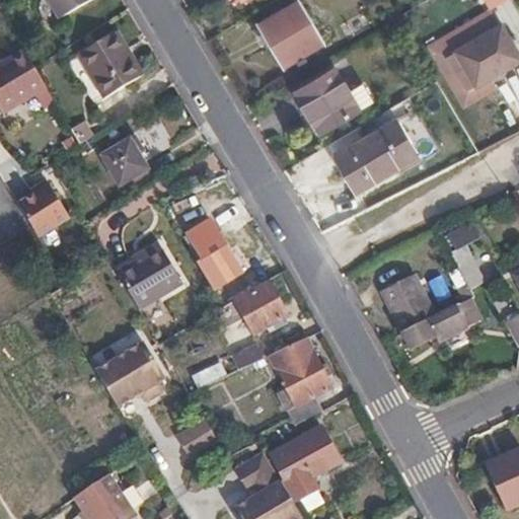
[(87,0),(48,0),(59,18),(87,0)]
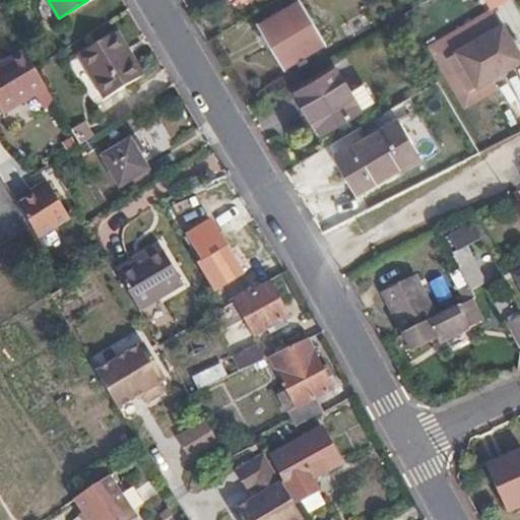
[(303,0),(260,24),(284,67),(327,43),(303,0)]
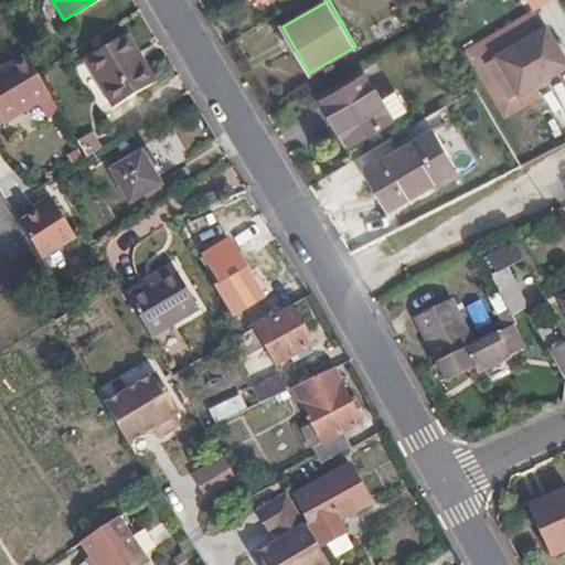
[(564,61),(546,28),(498,56),(519,92),(564,65),(564,61)]
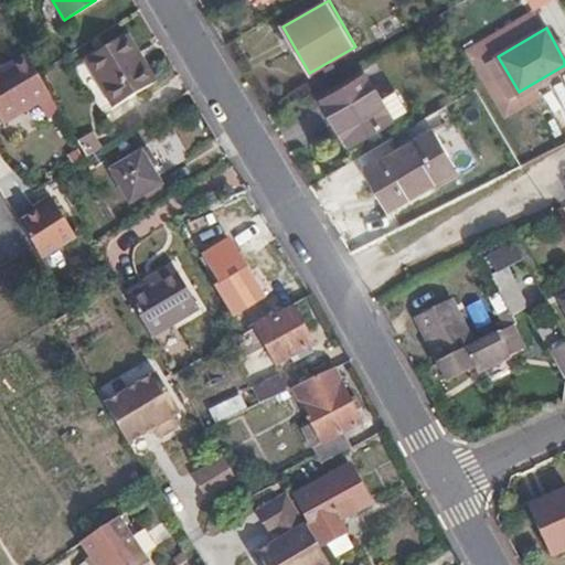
[(141,65),(123,35),(87,60),(116,105),(155,81),(145,63),(141,65)]
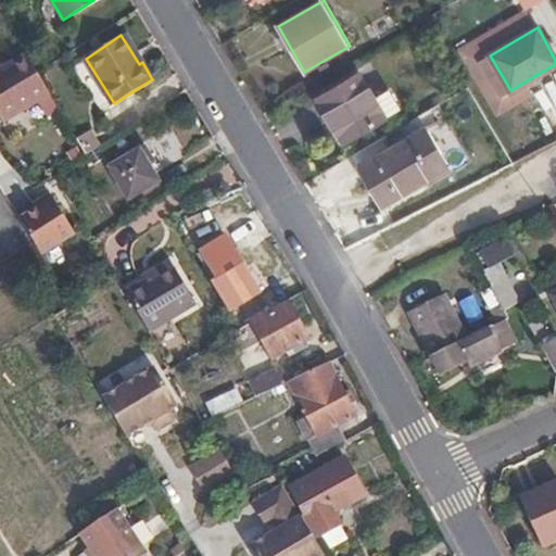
[(27,58),(24,51),(0,64),(0,70),(1,72),(27,58)]
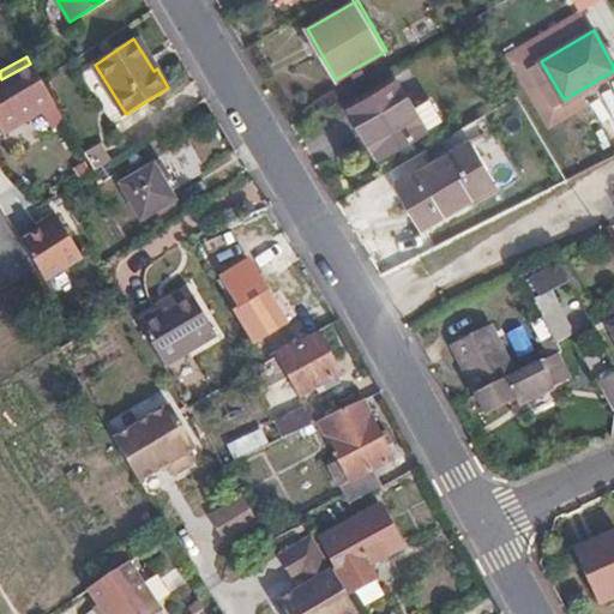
[(54,101),(40,79),(30,64),(1,79),(0,77),(0,128),(1,131),(54,101)]
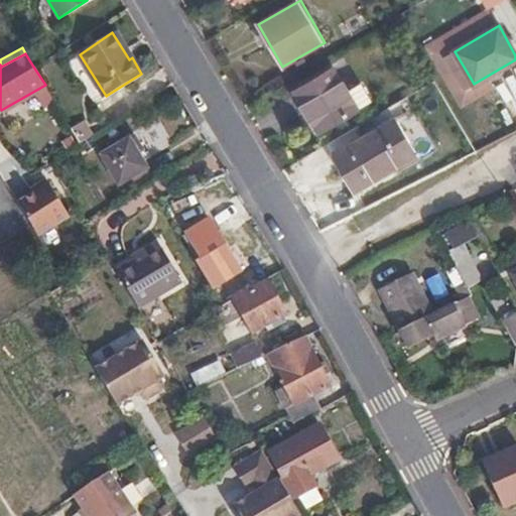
[(334,66),(295,89),(319,129),(358,106),(334,66)]
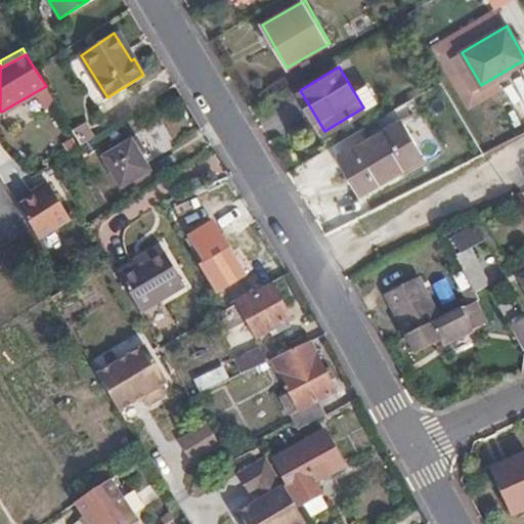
[(401,119),(339,156),(360,192),(424,157),(401,119)]
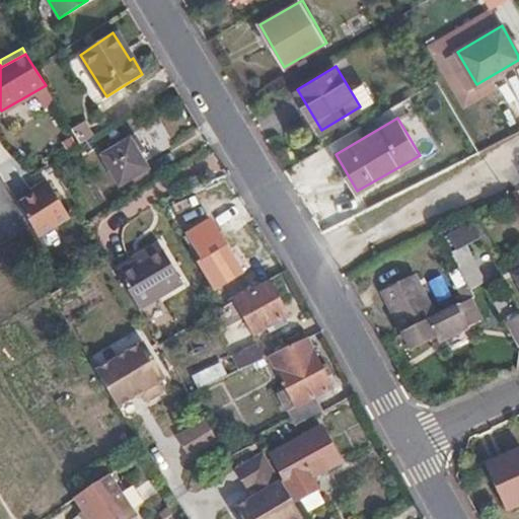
[(72,129),(80,143),(93,135),(85,122),(72,129)]
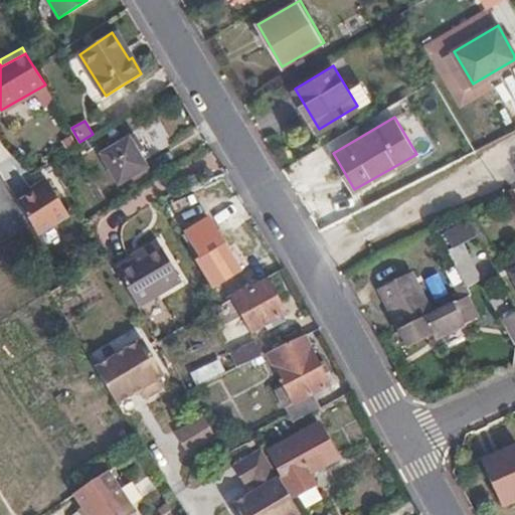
[(147,169),(129,138),(102,155),(119,185),(147,169)]
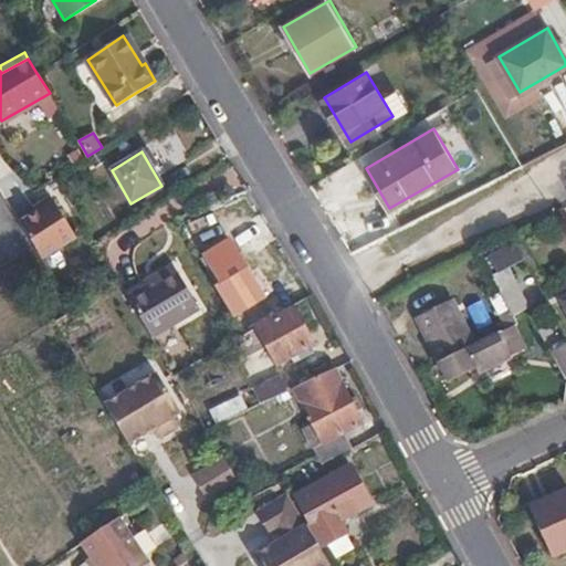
[(33,207),(37,211),(54,202),(50,197),(33,207)]
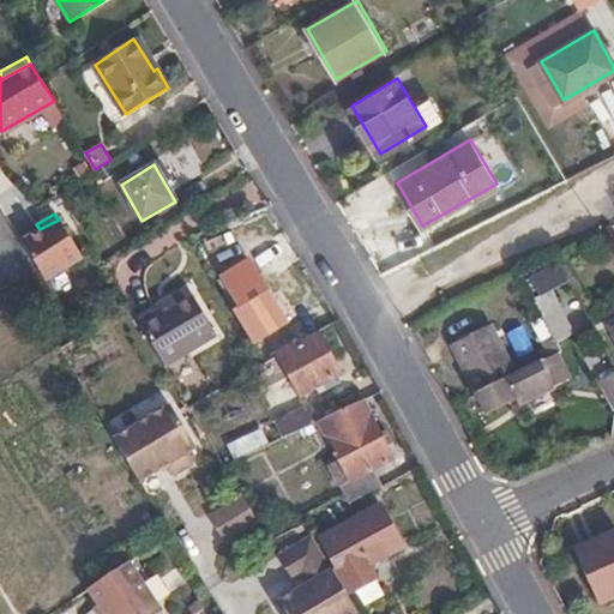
[(0,220),(0,271),(14,270),(8,220),(0,220)]
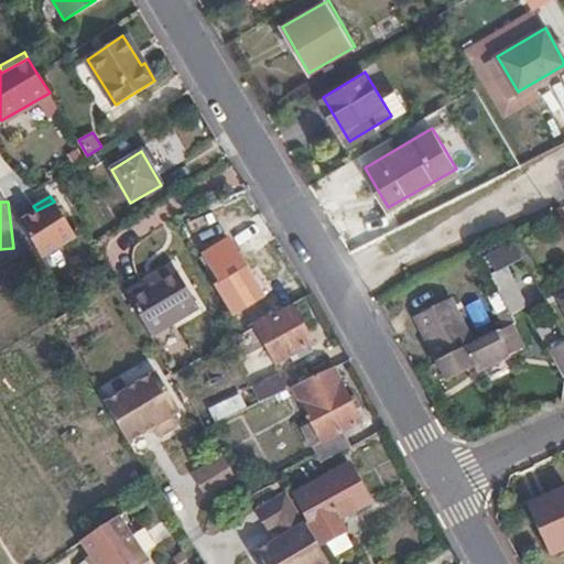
[(36,210),(19,223),(42,258),(75,238),(54,202),(36,210)]
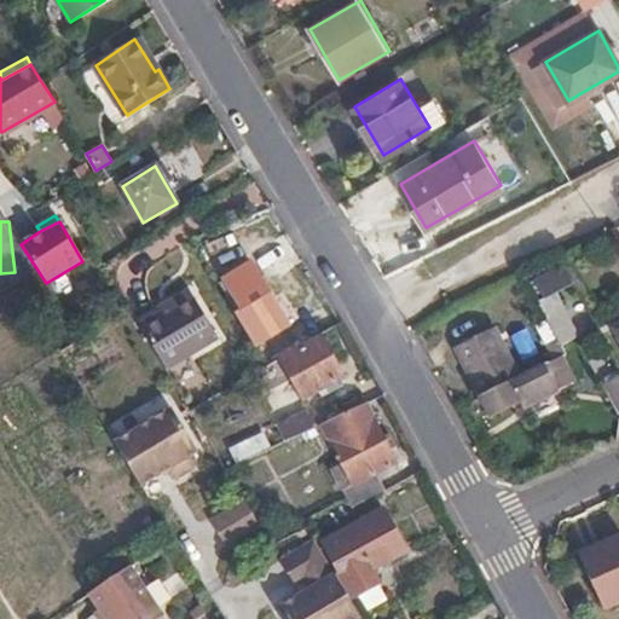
[(548,298),(576,283),(565,262),(537,278),(548,298)]
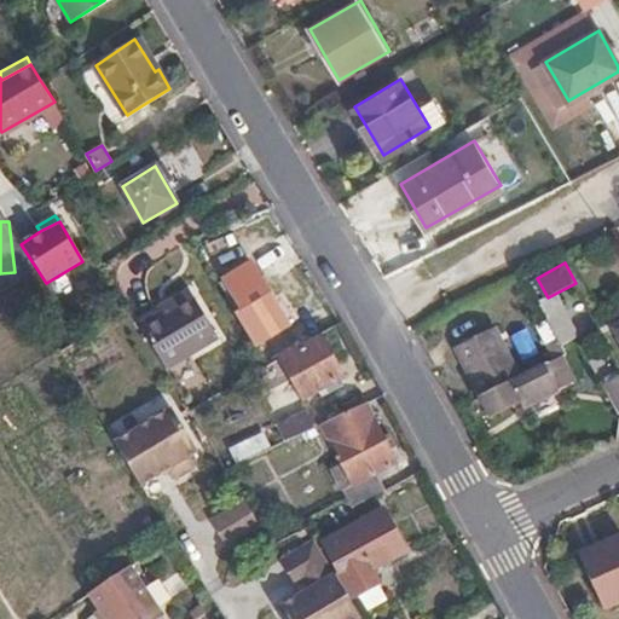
[(241,268),(223,278),(262,342),(288,327),(271,299),(262,305),(241,268)]
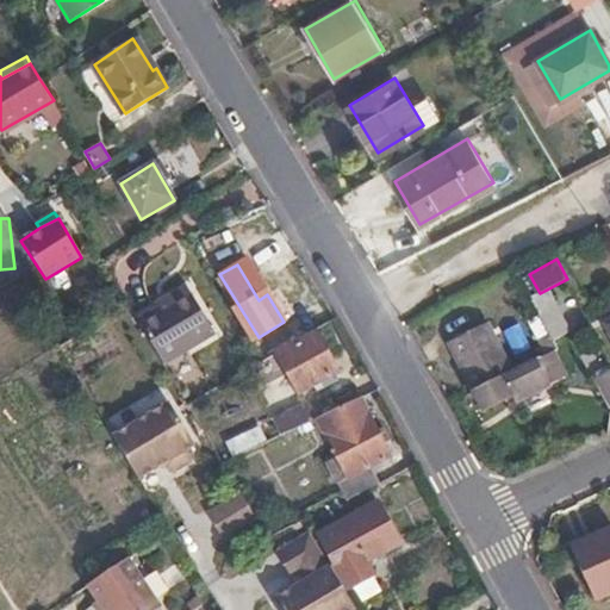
[(157,300),(161,306),(190,290),(185,284),(157,300)]
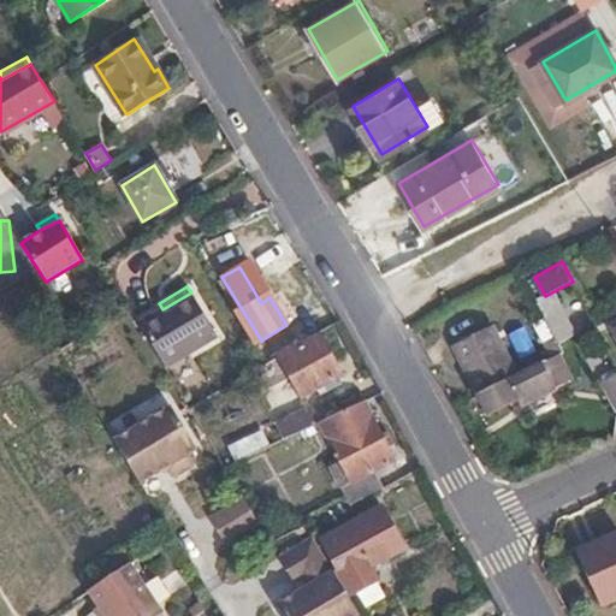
[(163,309),(140,324),(165,366),(217,333),(191,292),(163,309)]
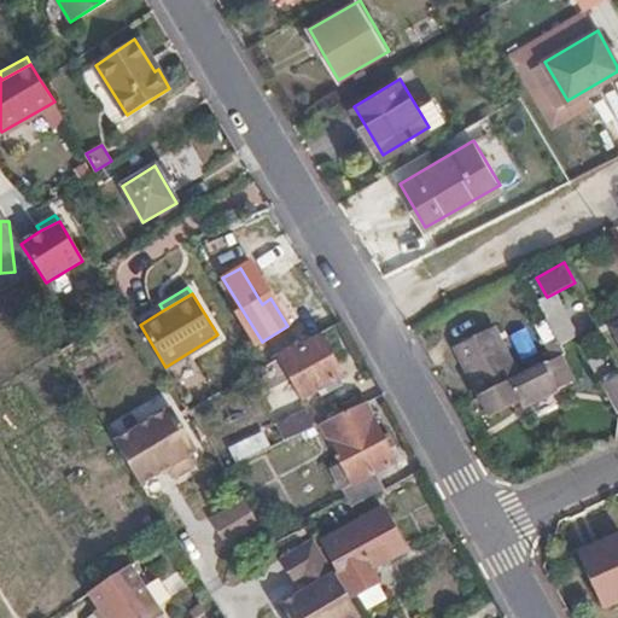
[(551,319),(561,339),(577,331),(560,296),(543,304),(551,319)]
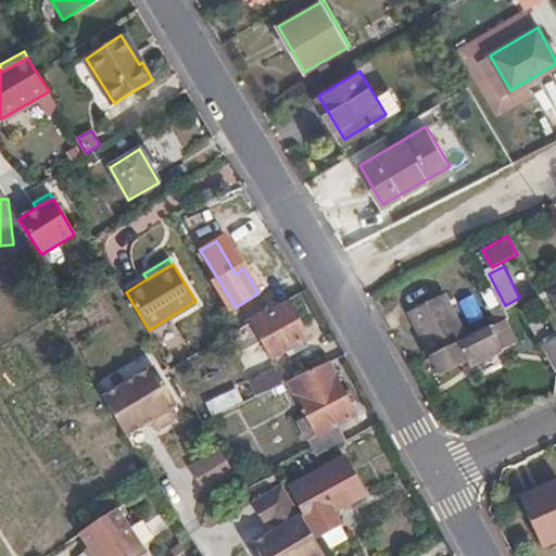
[(500,321),(506,318),(510,316),(505,305),(495,287),(484,292),(500,321)]
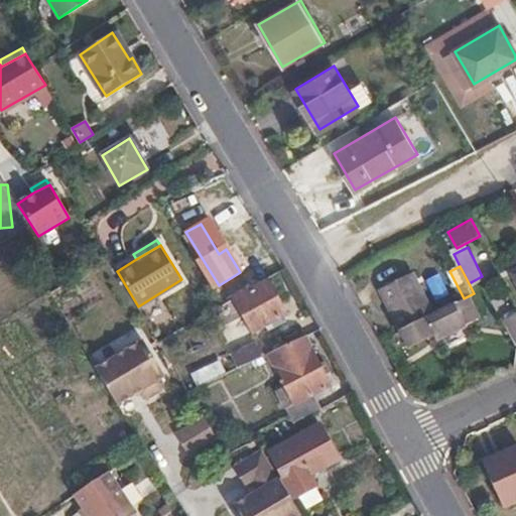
[(381,291),(402,330),(435,312),(416,273),(381,291)]
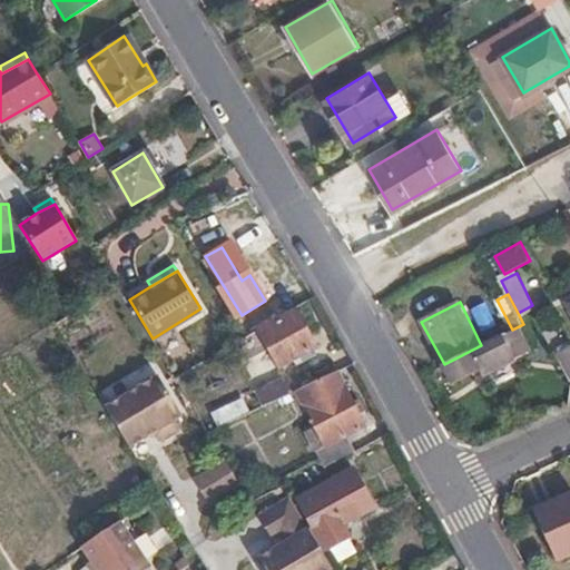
[(271,322),(256,331),(277,367),(315,346),(295,311),(271,322)]
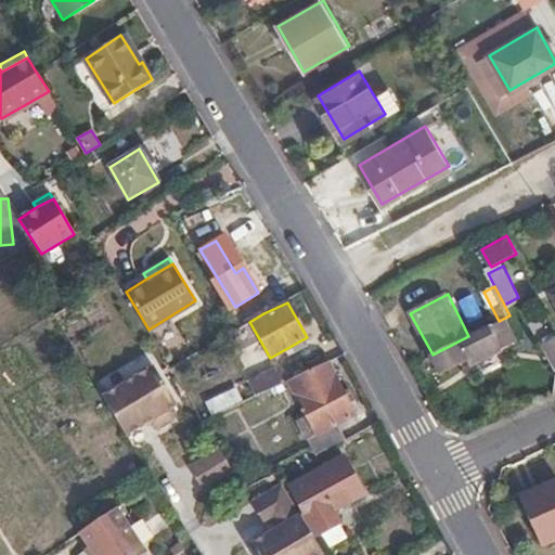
[(433,355),(431,356),(439,372),(465,359),(468,368),(517,341),(505,318),(499,321),(468,336),(433,355)]
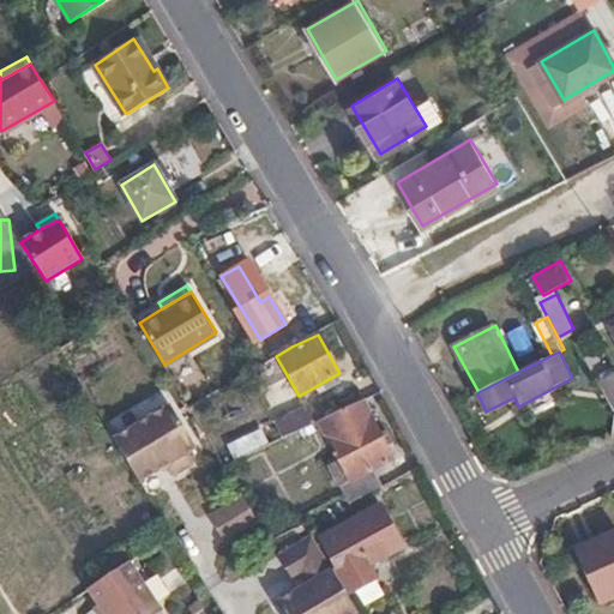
[(613,404),(613,372),(602,379),(613,404)]
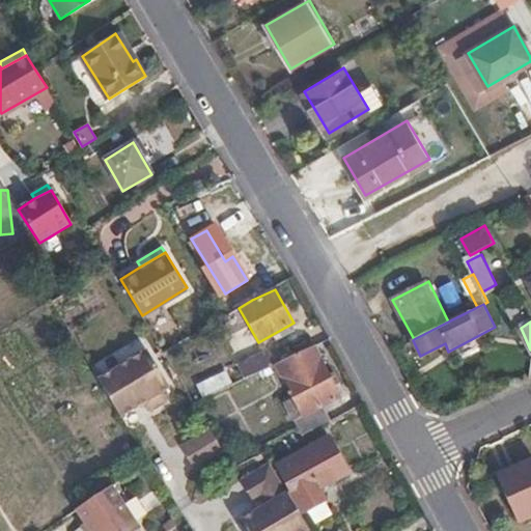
[(239,350),(251,376),(275,365),(279,363),(274,352),(262,358),(255,342),(239,350)]
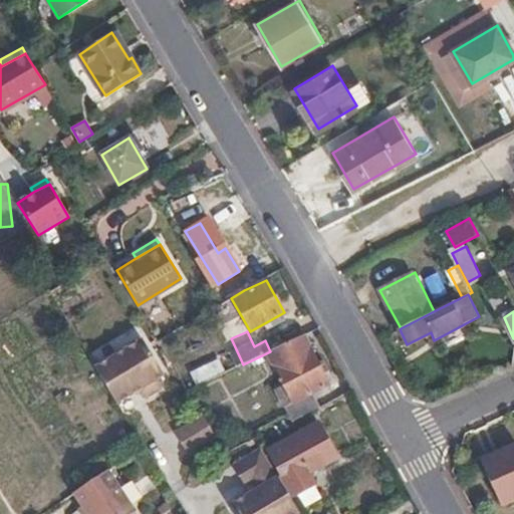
[(328,386),(303,336),(270,351),(266,353),(291,401),(282,406),(291,422),(318,408),(312,396),(328,386)]
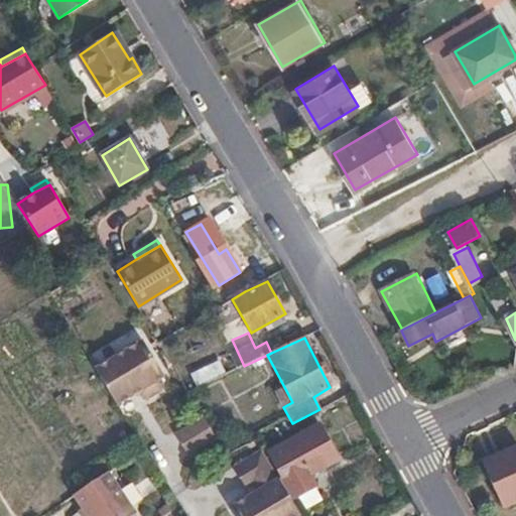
[(145,344),(100,372),(122,408),(142,396),(146,401),(152,402),(165,393),(166,387),(163,383),(168,380),(145,344)]
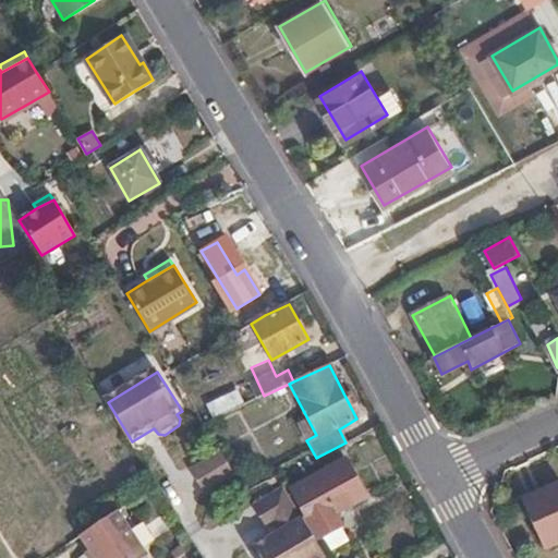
[(208,402),(215,417),(247,403),(241,389),(208,402)]
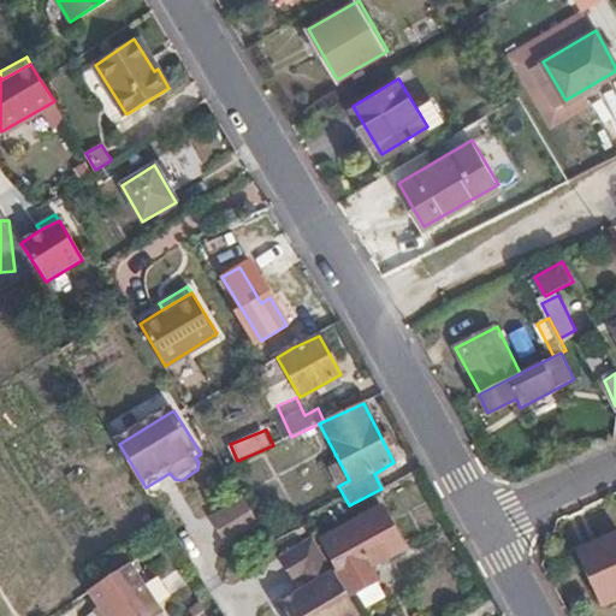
[(258,523),(242,497),(208,517),(224,544),(258,523)]
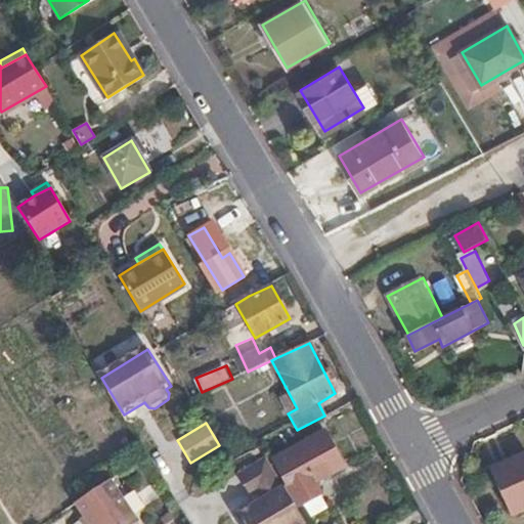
[(344,467),(323,431),(273,459),(299,507),(322,493),(315,481),(344,467)]
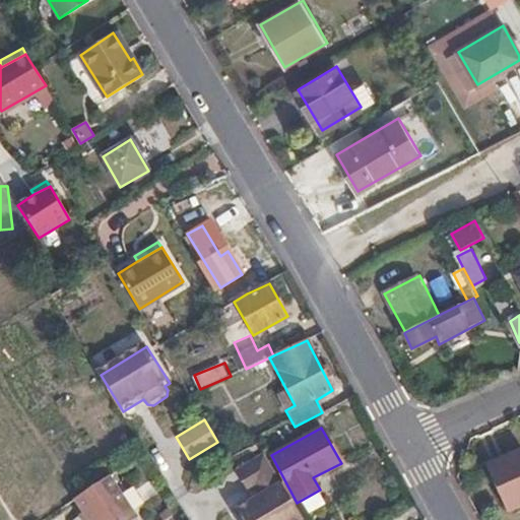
[(519,451),(489,464),(507,508),(519,502),(519,451)]
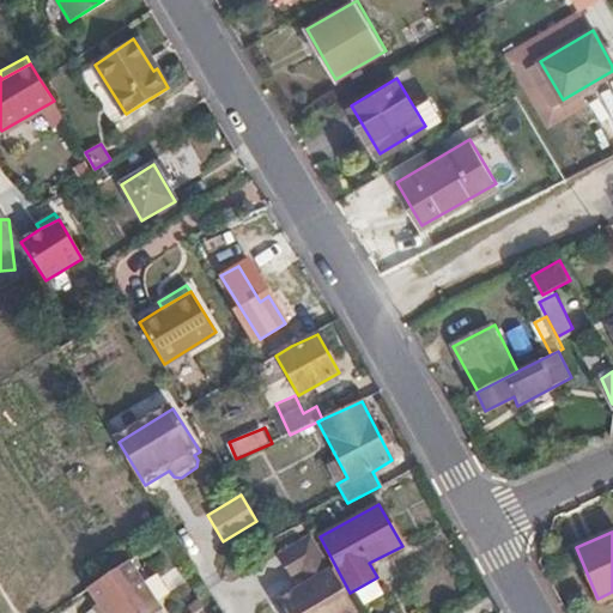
[(354,612),(356,612),(309,535),(275,556),(291,581),(299,577),(303,584),(273,602),(279,612),(354,612)]
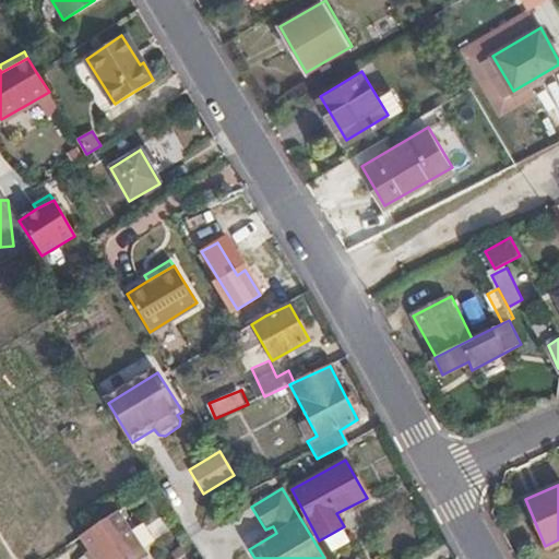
[(150,558),(122,515),(91,535),(85,538),(97,558),(150,558)]
